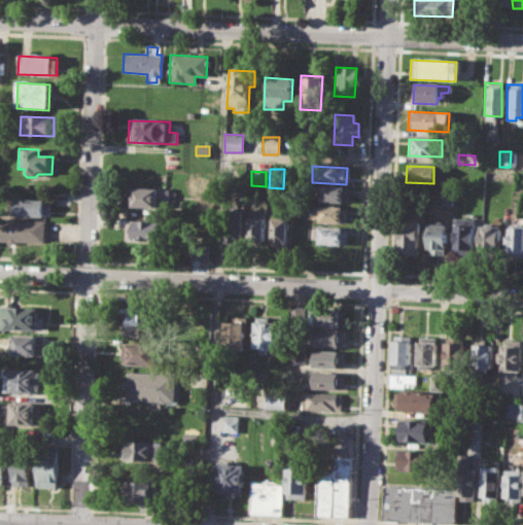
[(320,186),(347,187),(346,203),(319,202),(320,186)]
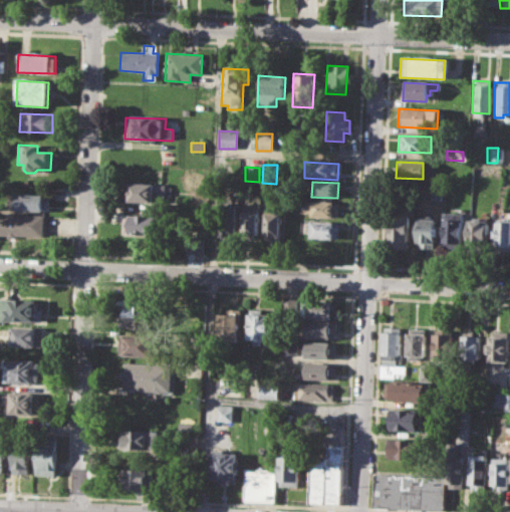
[(122,184),(165,186),(164,204),(121,202),(122,184)]
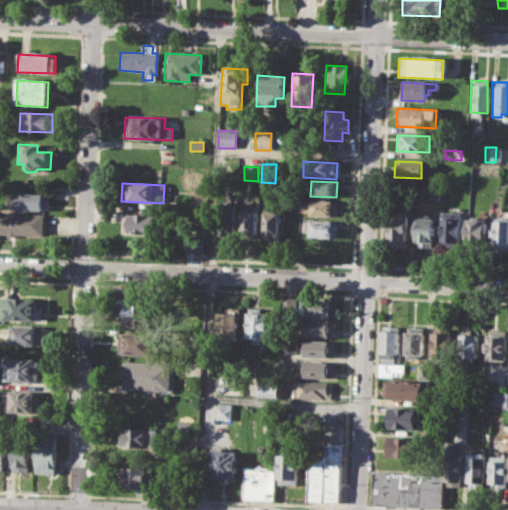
[(428,184),(440,185),(440,200),(428,200),(428,184)]
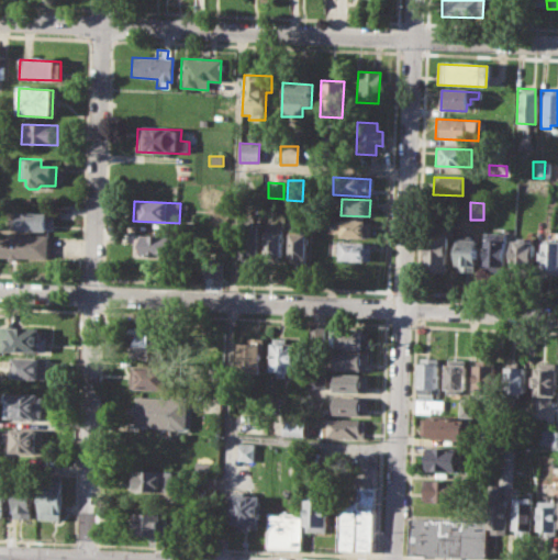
[(17,213),(54,214),(53,233),(15,232),(17,213)]
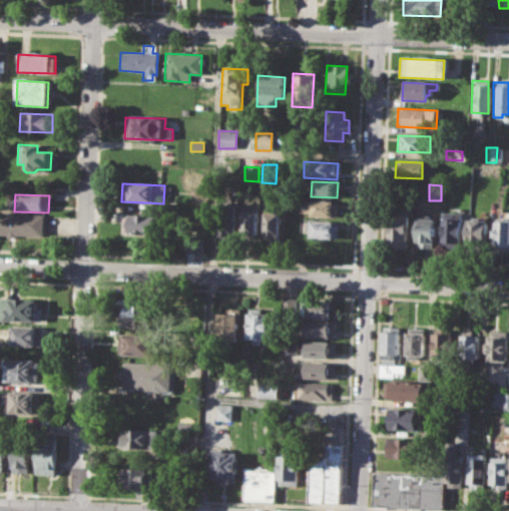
[(298,200),(337,202),(336,218),(310,217),(310,211),(297,210),(298,200)]
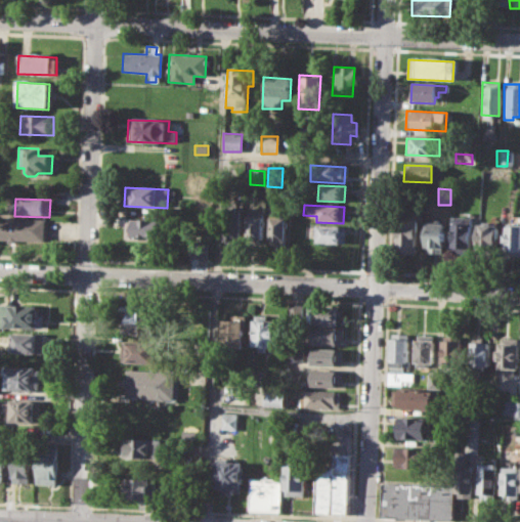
[(221,208),(239,208),(236,248),(224,247),(224,241),(219,241),(221,208)]
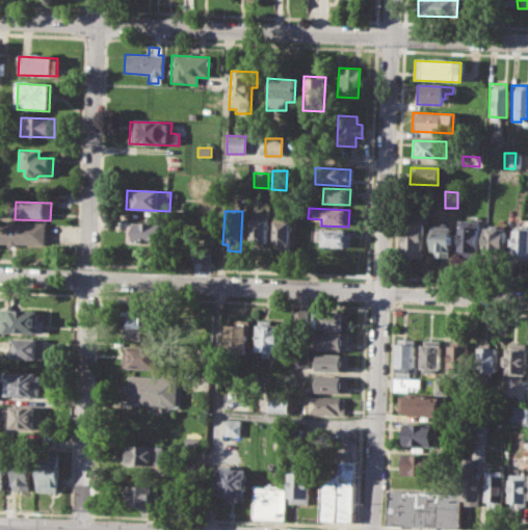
[(273,213),(286,213),(286,223),(291,223),(289,252),(271,250),(273,213)]
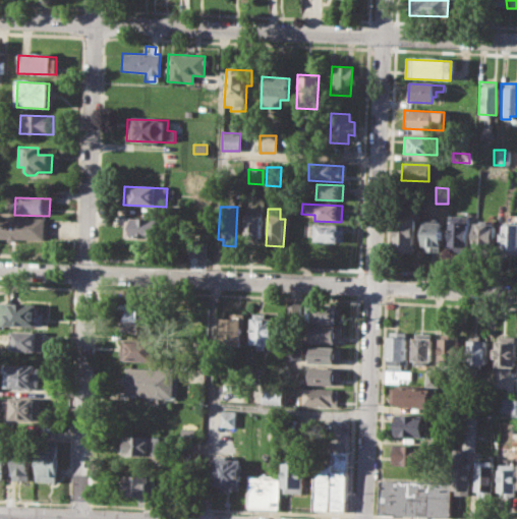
[(449,216),(456,217),(456,212),(466,213),(465,254),(447,253),(449,216)]
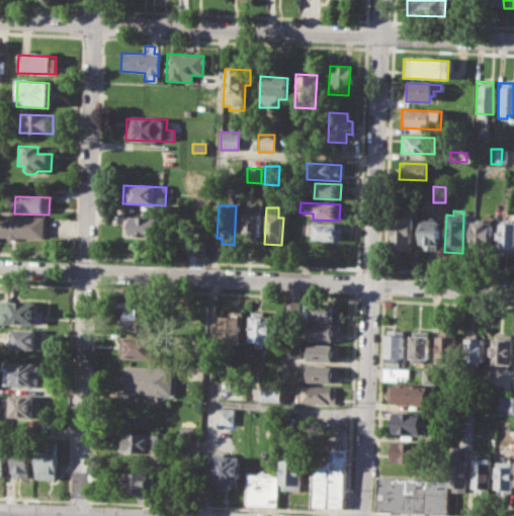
[(392,213),(411,215),(409,251),(391,251),(392,213)]
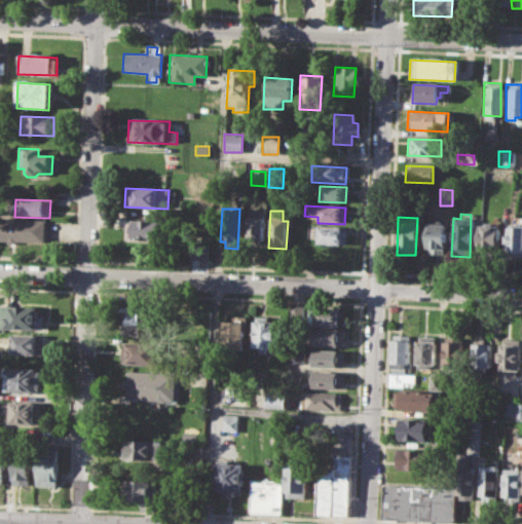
[(246,218),(262,219),(261,247),(245,247),(246,218)]
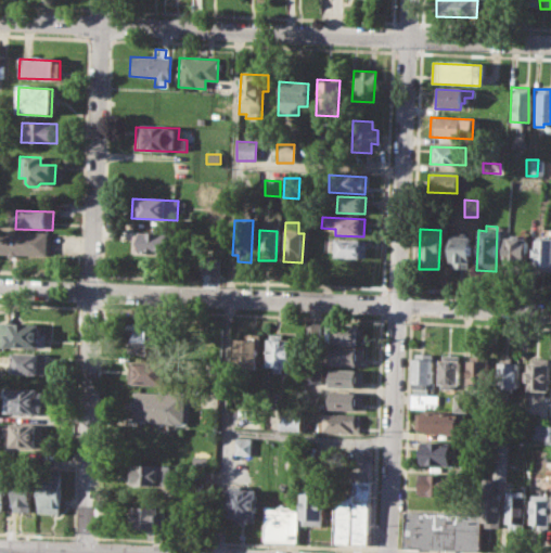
[(0,231),(47,233),(46,257),(0,255),(0,231)]
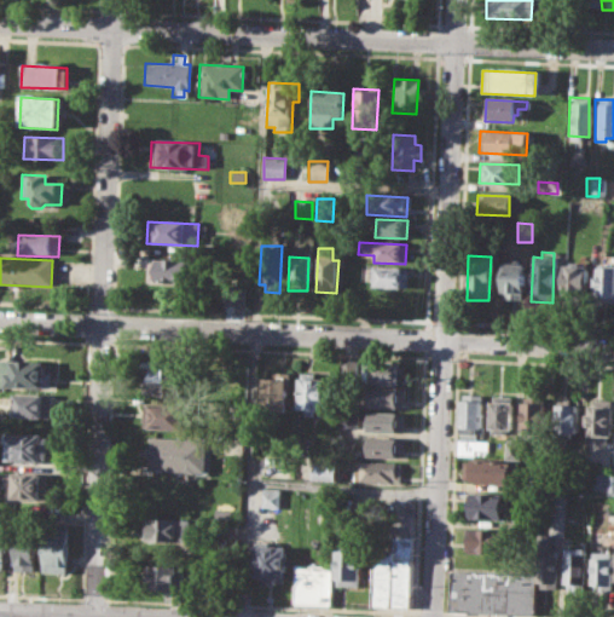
[(146,260),(191,261),(190,286),(145,283),(146,260)]
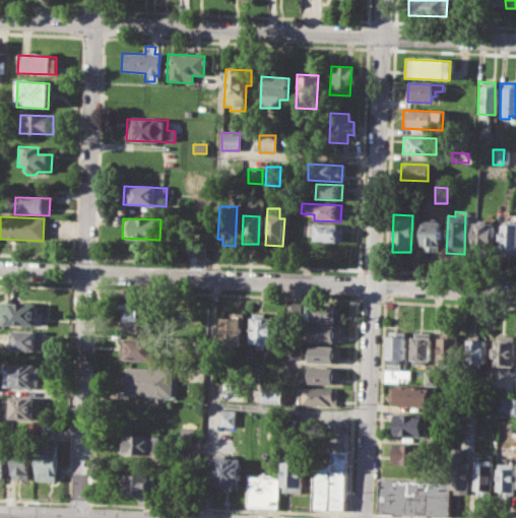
[(421,222),(439,222),(438,253),(420,252),(421,222)]
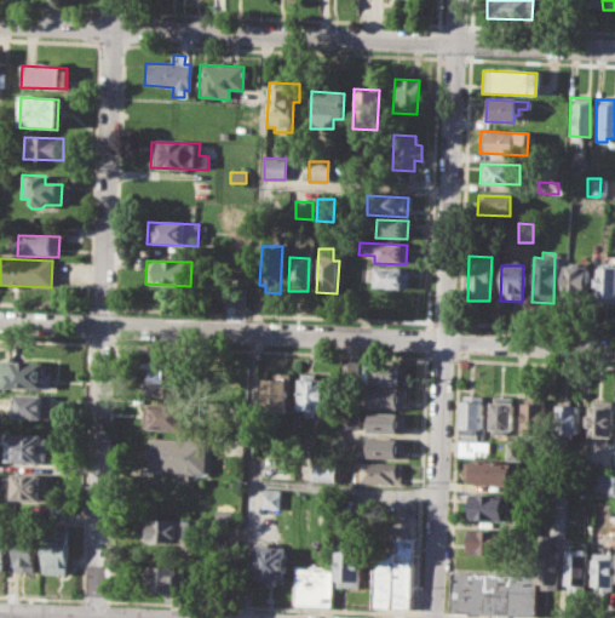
[(563,267),(587,268),(585,305),(562,304),(563,267)]
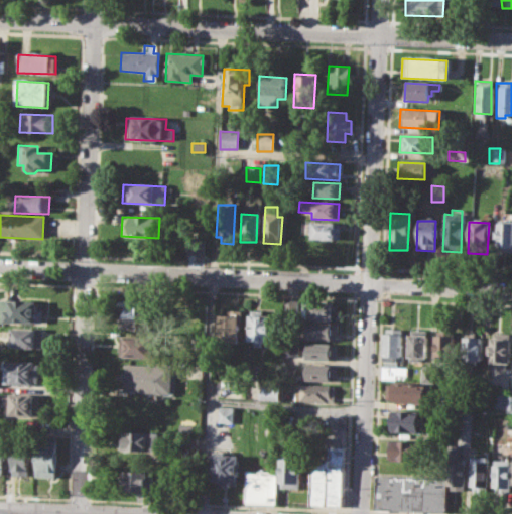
[(496,223),(511,223),(511,253),(495,253),(496,223)]
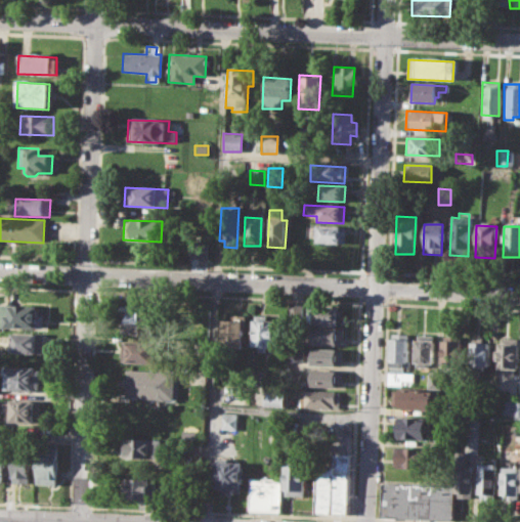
[(316,227),(344,228),(343,246),(315,244),(316,227)]
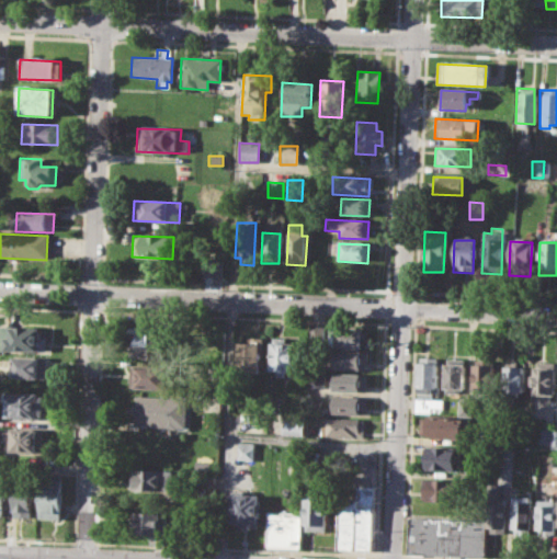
[(324,265),(366,267),(365,286),(322,285),(324,265)]
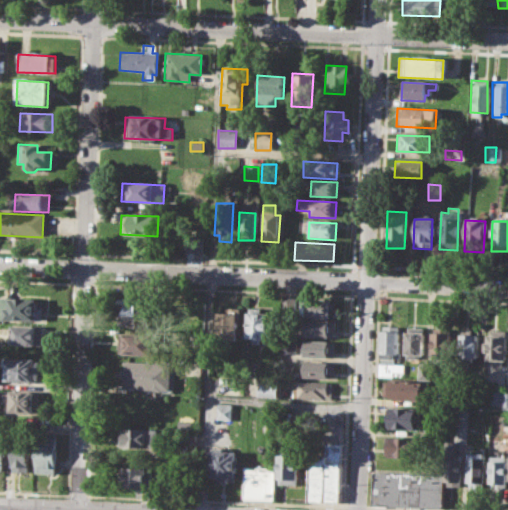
[(114,298),(146,299),(145,329),(123,328),(124,311),(114,310),(114,298)]
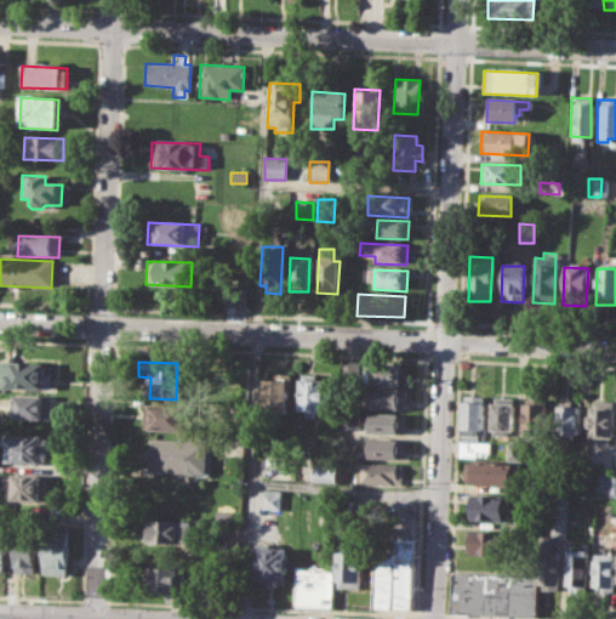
[(0,363),(45,364),(45,375),(51,375),(50,391),(0,388),(0,363)]
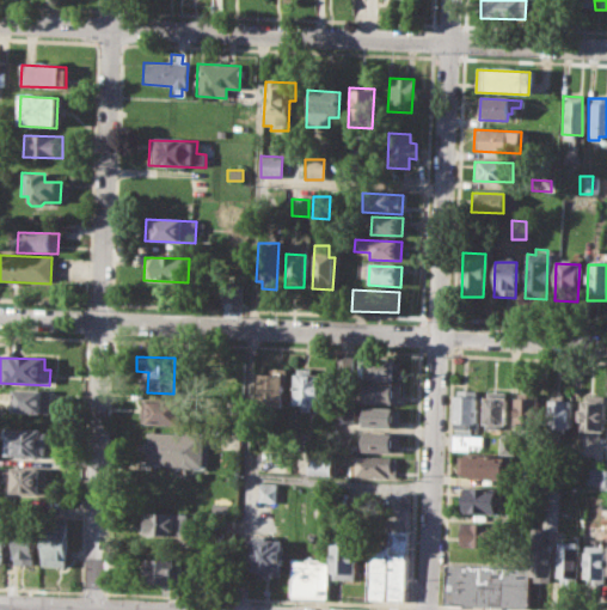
[(357,359),(391,360),(391,364),(397,365),(397,379),(391,379),(391,383),(357,382),(357,359)]
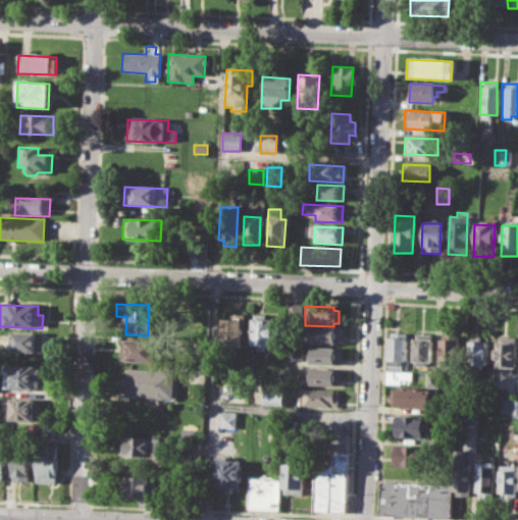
[(227,313),(244,314),(243,327),(240,326),(239,348),(218,347),(220,320),(227,320),(227,313)]
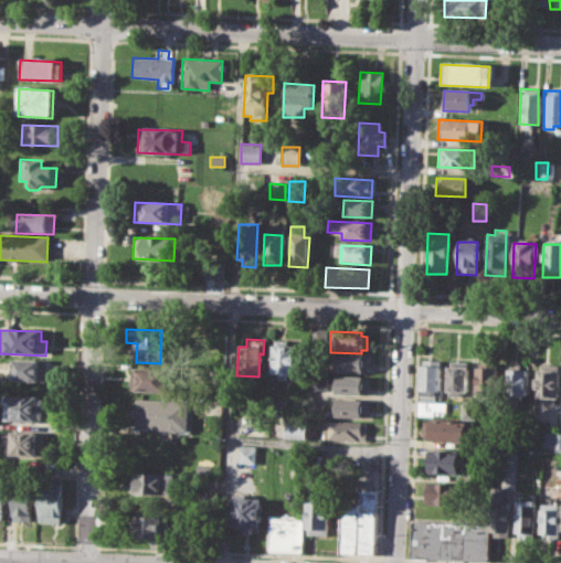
[(272,340),(289,341),(288,348),(298,349),(297,375),(286,375),(286,382),(276,381),(276,375),(271,374),(272,340)]
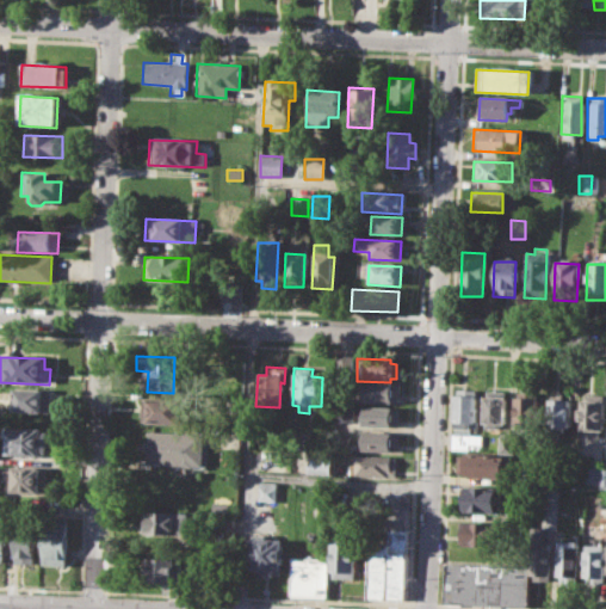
[(359,383),(395,385),(395,404),(358,403),(359,383)]
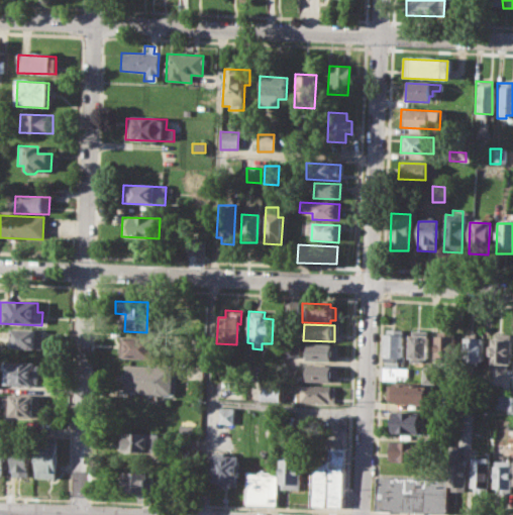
[(382,329),(402,329),(401,364),(396,364),(396,369),(404,369),(404,381),(384,380),(384,363),(381,363),(382,329)]
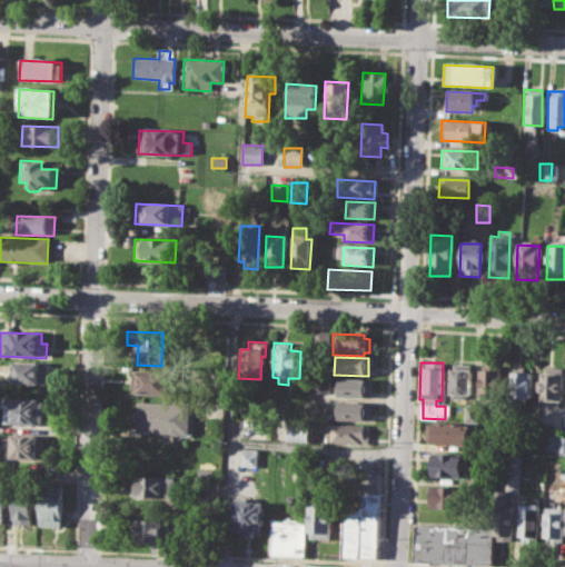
[(11,364),(47,365),(46,386),(11,384),(11,364)]
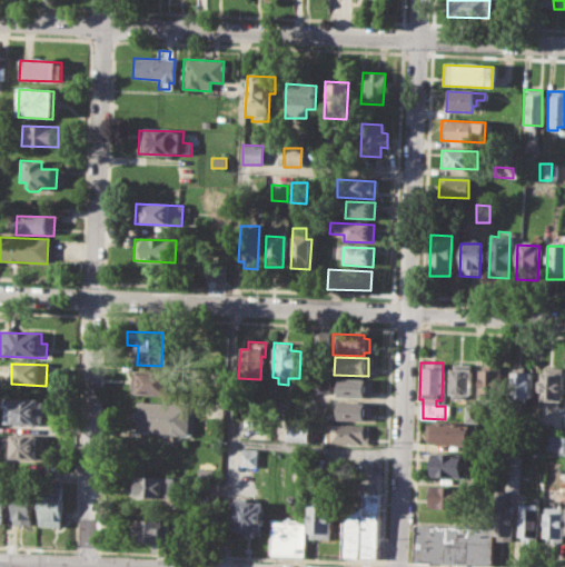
[(446,369),(452,370),(452,365),(467,365),(467,369),(471,369),(471,396),(464,396),(463,400),(450,400),(450,395),(446,395),(446,369)]
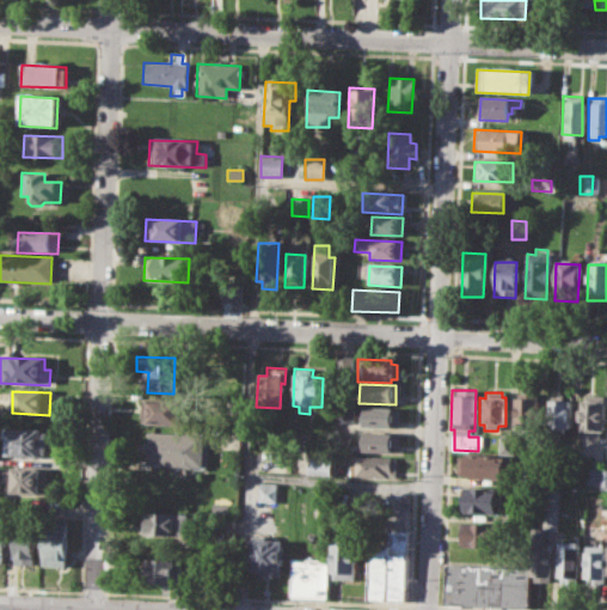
[(546,429),(547,395),(570,396),(569,431),(546,429)]
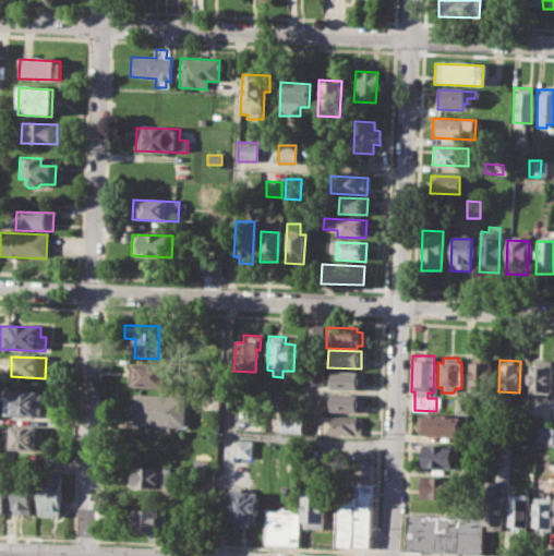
[(530,361),(551,361),(551,395),(545,395),(545,401),(533,400),(533,395),(526,394),(526,373),(530,373),(530,361)]
